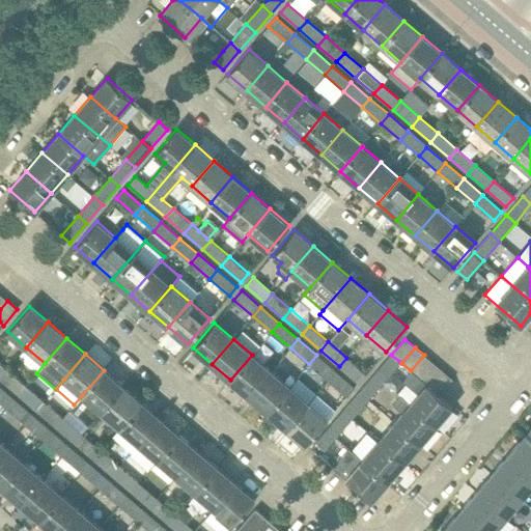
[(271,371),(252,355),(230,380),(249,396),(271,371)]
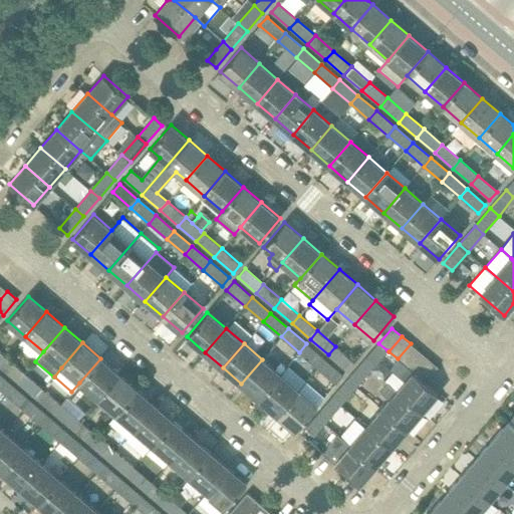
[(306,343),(299,352),(317,367),(324,359),(306,343)]
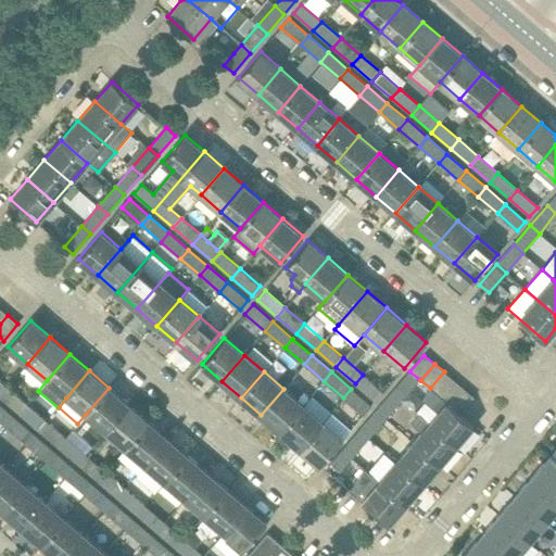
[(409,371),(393,391),(402,399),(419,379),(409,371)]
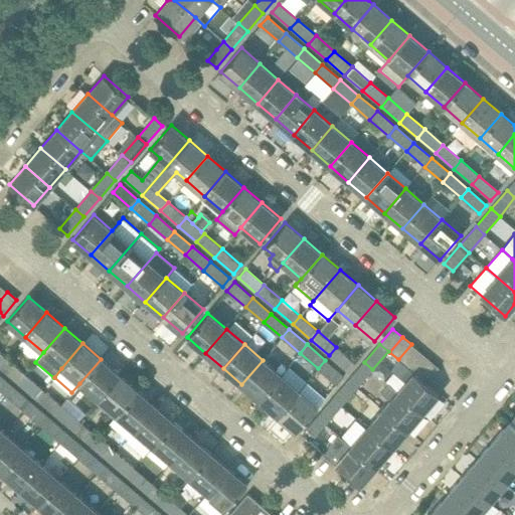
[(420,352),(411,344),(398,359),(407,367),(420,352)]
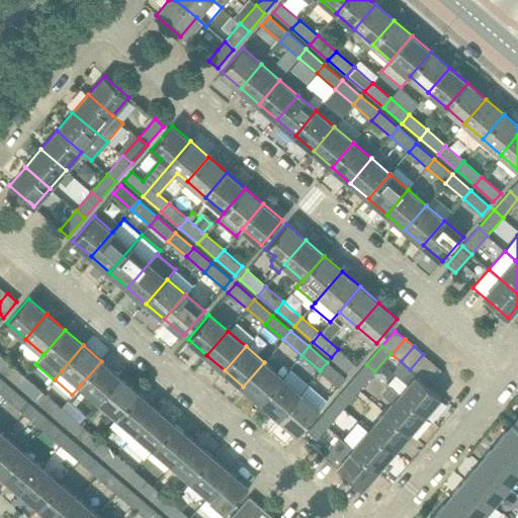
[(357,365),(338,349),(331,357),(350,373),(357,365)]
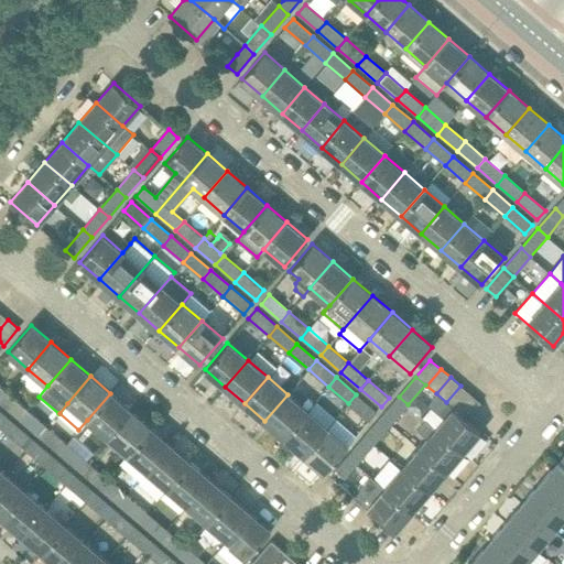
[(446,402),(453,409),(456,411),(470,393),(461,386),(446,402)]
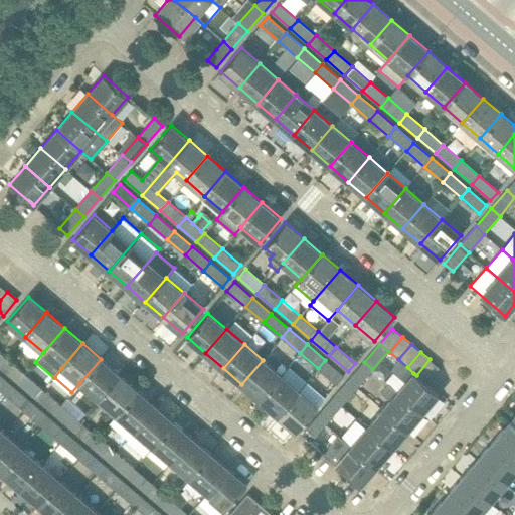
[(25,374),(7,359),(0,366),(0,367),(17,383),(25,374)]
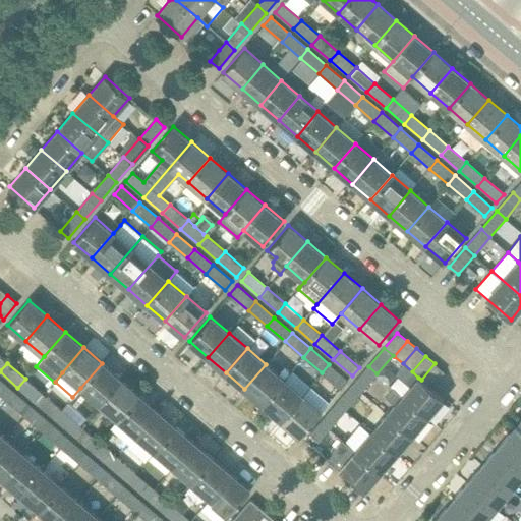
[(80,388),(99,404),(120,379),(102,363),(80,388)]
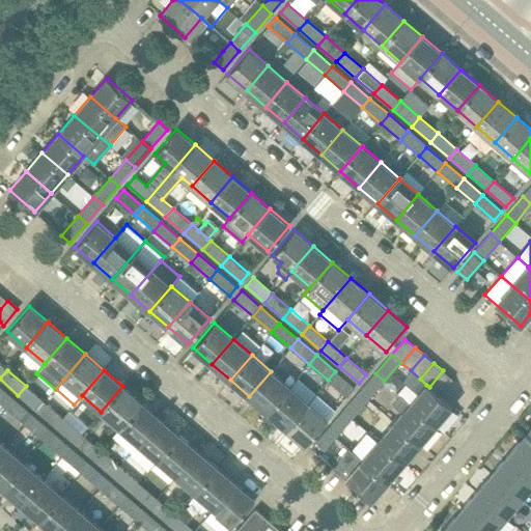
[(411,403),(436,425),(452,407),(439,395),(429,387),(426,385),(420,379),(411,370),(401,382),(418,395),(411,403)]
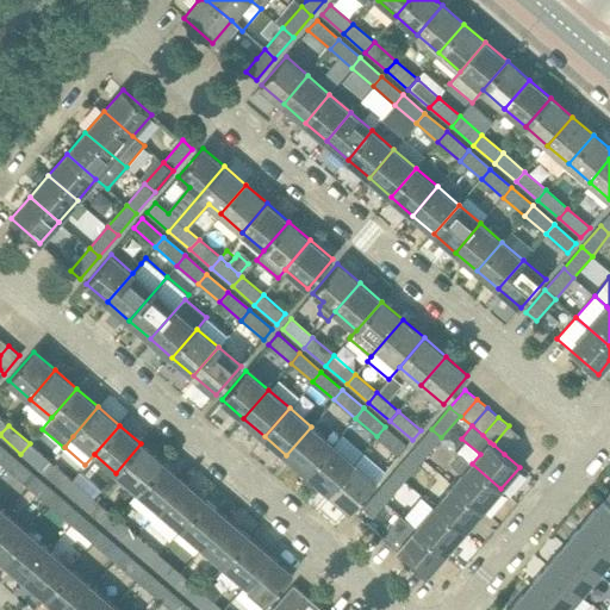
[(509,425),(493,444),(504,454),(520,436),(509,425)]
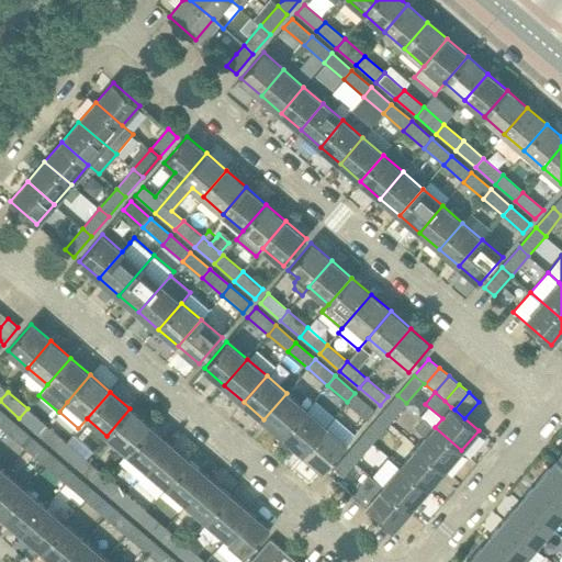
[(263,419),(283,436),(306,409),(287,393),(263,419)]
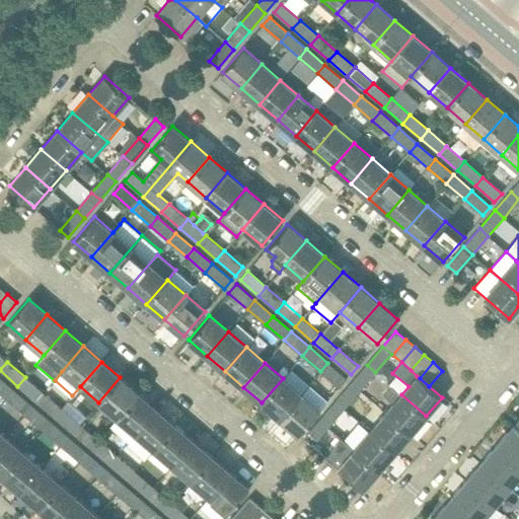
[(327,363),(320,371),(339,387),(347,379),(327,363)]
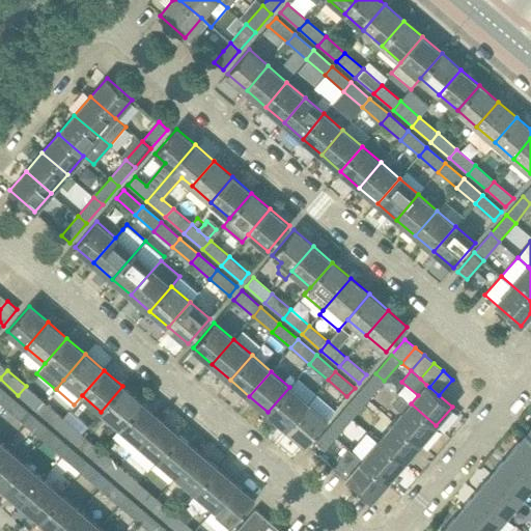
[(368,399),(384,381),(375,373),(359,392),(368,399)]
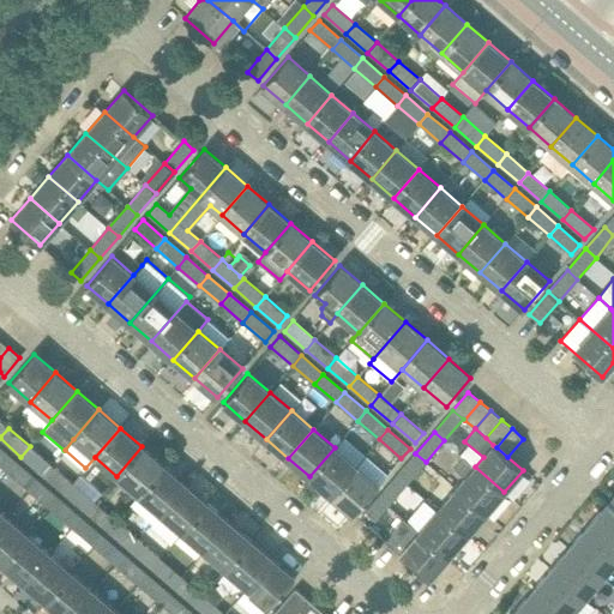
[(335,447),(309,476),(331,495),(365,456),(343,438),(335,447)]
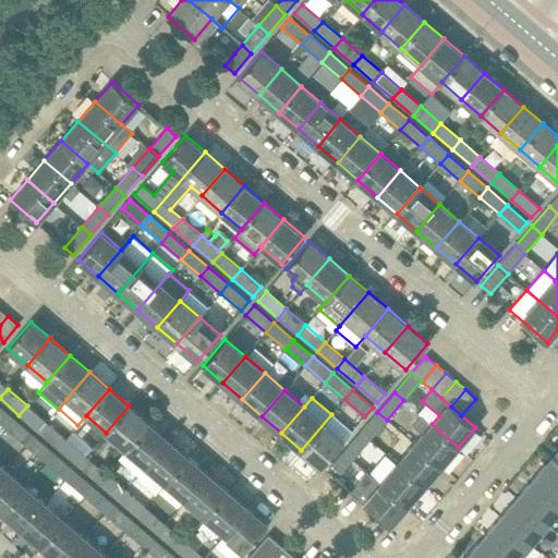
[(19,415),(38,432),(47,423),(27,405),(19,415)]
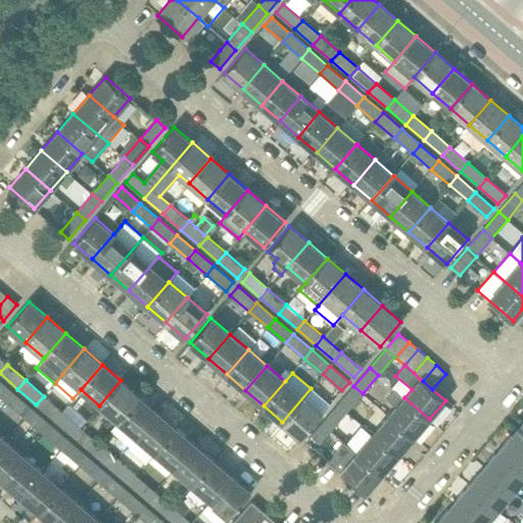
[(140,396),(121,380),(99,406),(119,421),(140,396)]
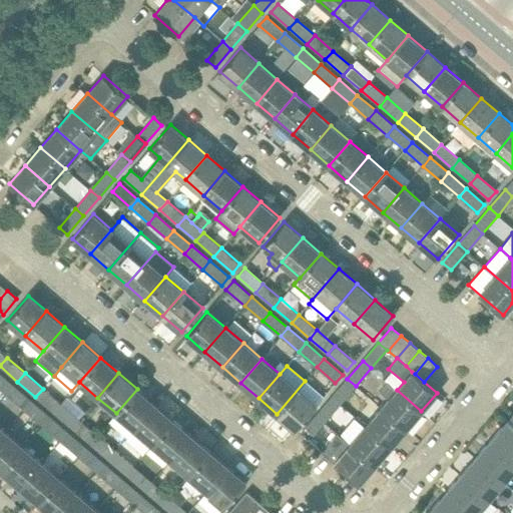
[(13,386),(0,374),(0,389),(6,395),(13,386)]
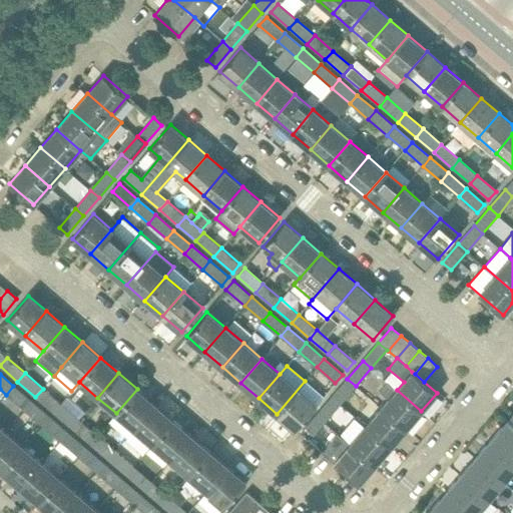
[(347,379),(332,397),(340,405),(356,386),(347,379)]
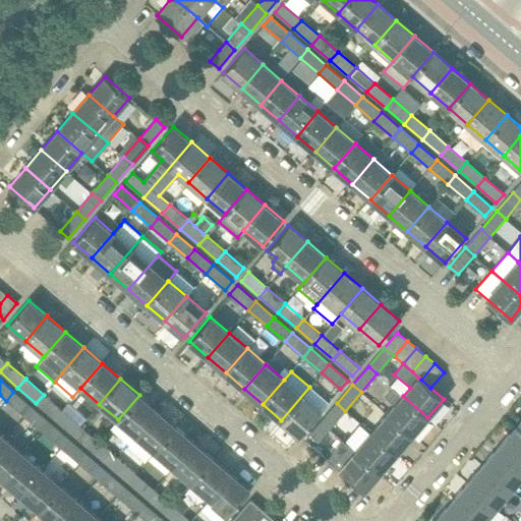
[(309,387),(281,420),(300,437),(329,403),(309,387)]
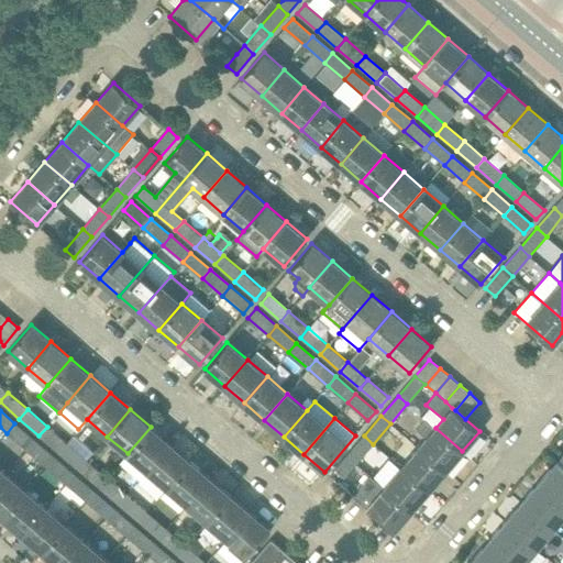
[(445,471),(462,451),(435,428),(427,421),(418,431),(427,438),(418,448),(445,471)]
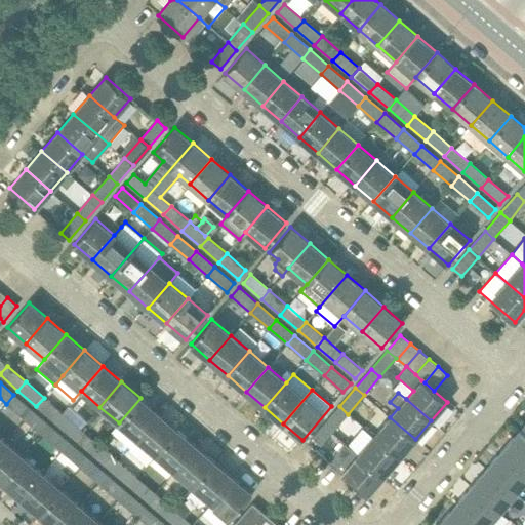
[(13,395),(6,404),(25,419),(32,411),(13,395)]
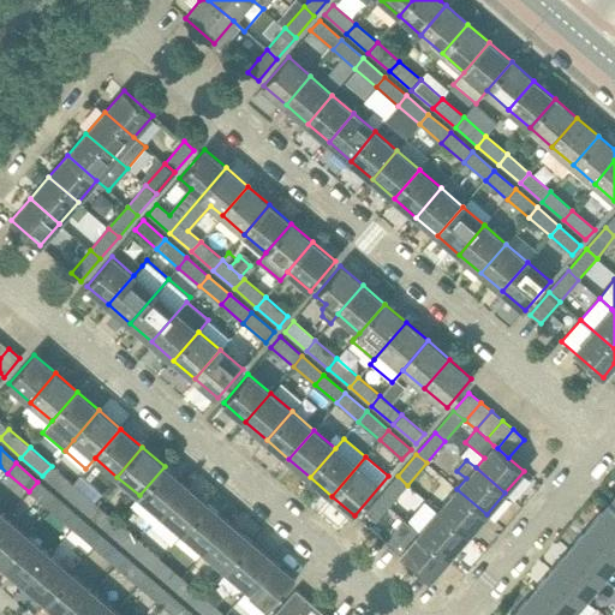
[(73,484),(52,466),(42,476),(64,494),(73,484)]
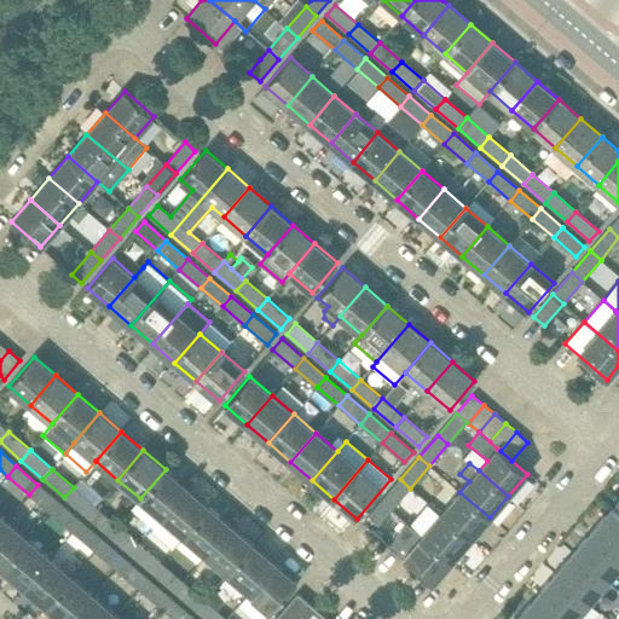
[(166,469),(140,498),(162,518),(187,489),(166,469)]
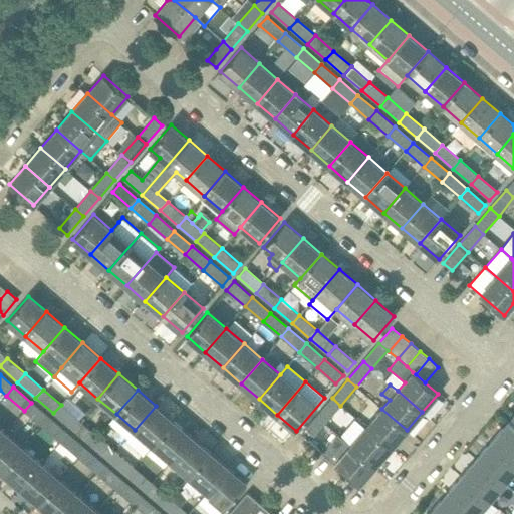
[(332,398),(316,416),(325,423),(340,406),(332,398)]
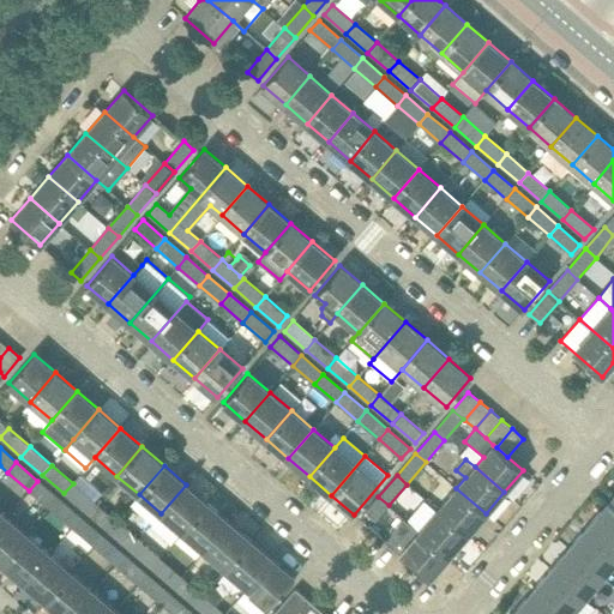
[(59,499),(37,481),(29,491),(50,510),(59,499)]
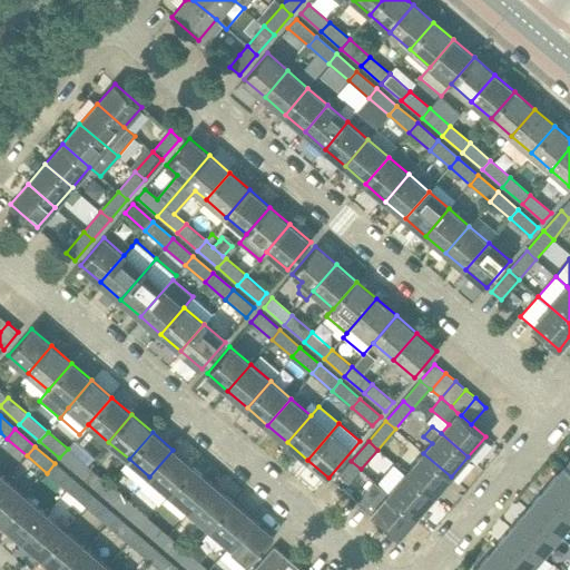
[(59,458),(79,475),(88,465),(68,449),(59,458)]
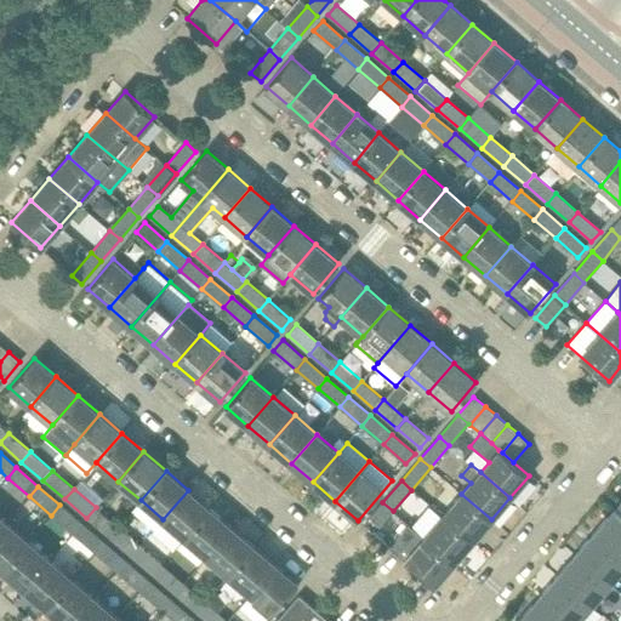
[(155,529),(152,533),(172,551),(183,537),(184,537),(210,508),(188,490),(163,519),(155,529)]
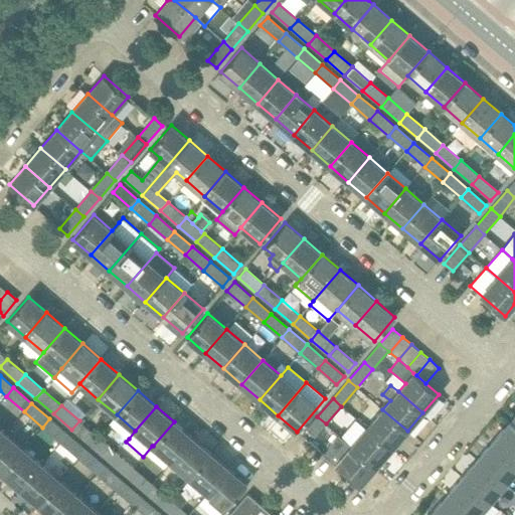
[(382,409),(367,427),(391,449),(407,431),(382,409)]
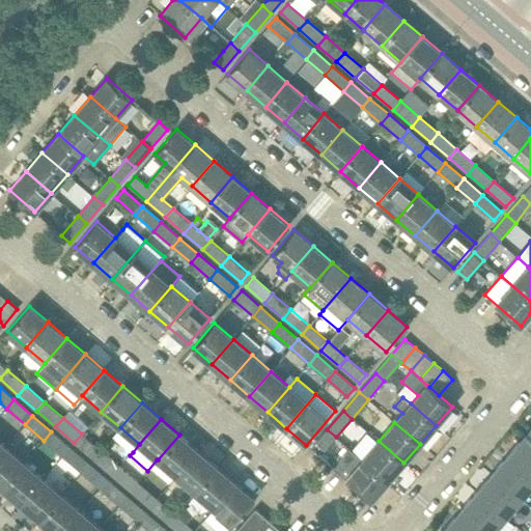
[(319,456),(336,437),(327,429),(310,449),(319,456)]
